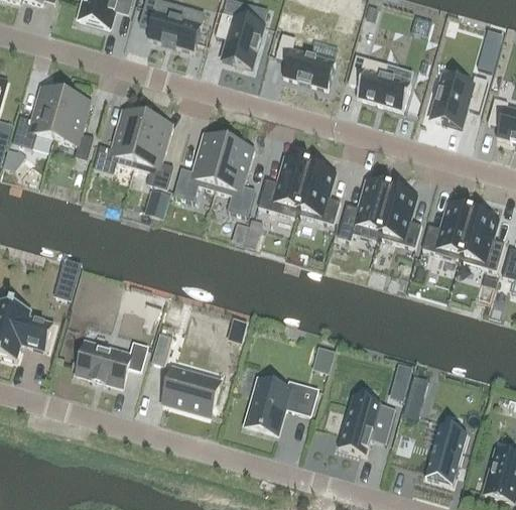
[(83,0),(79,18),(110,26),(117,0),(130,3),(131,0),(83,0)]
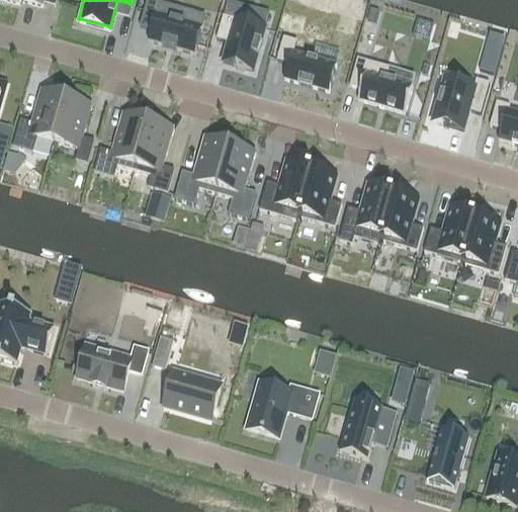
[(146,0),(139,22),(151,25),(148,37),(194,51),(201,23),(175,16),(178,4),(164,0),(146,0)]
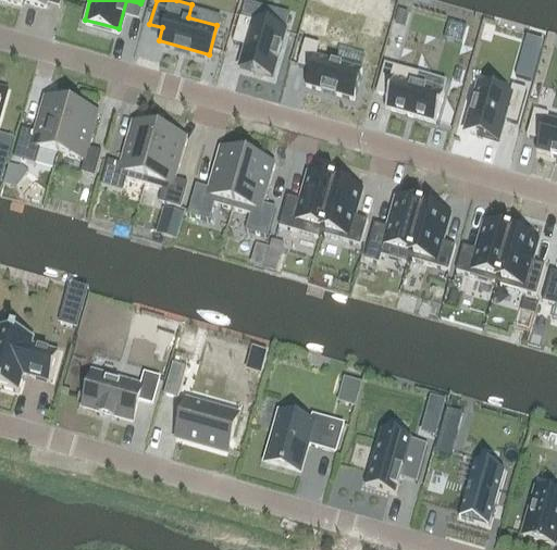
[(407,9),(397,7),(394,17),(404,21),(407,9)]
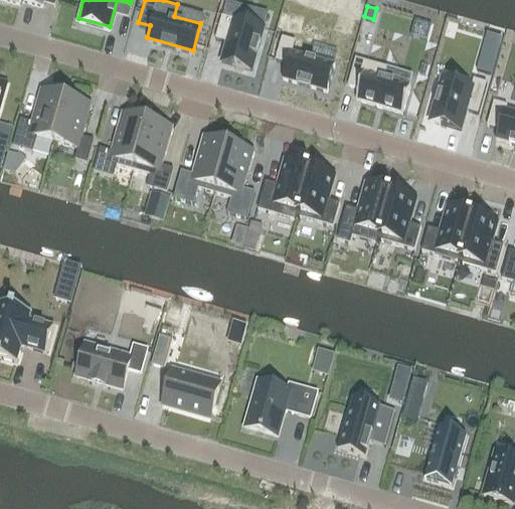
[(225,13),(219,36),(230,40),(225,59),(255,68),(268,25),(225,13)]
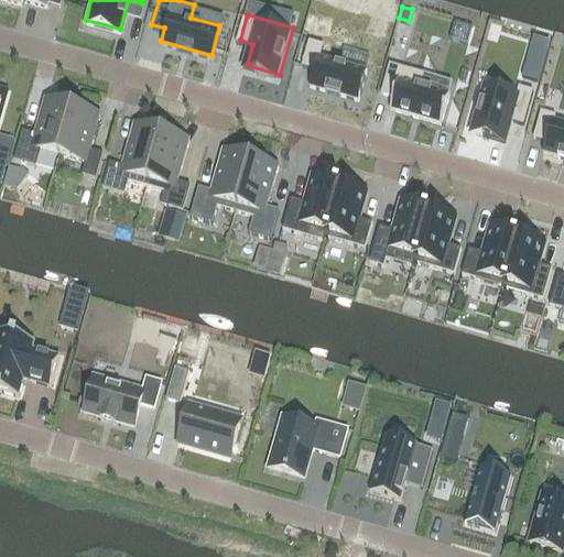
[(468,40),(474,22),(456,18),(452,34),(468,40)]
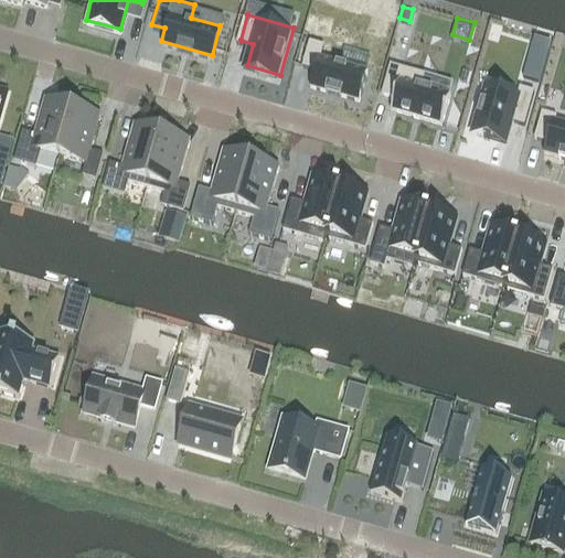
[(301,63),(315,66),(310,83),(359,97),(368,67),(365,66),(370,52),(344,44),(340,60),(320,54),(323,41),(309,38),(301,63)]
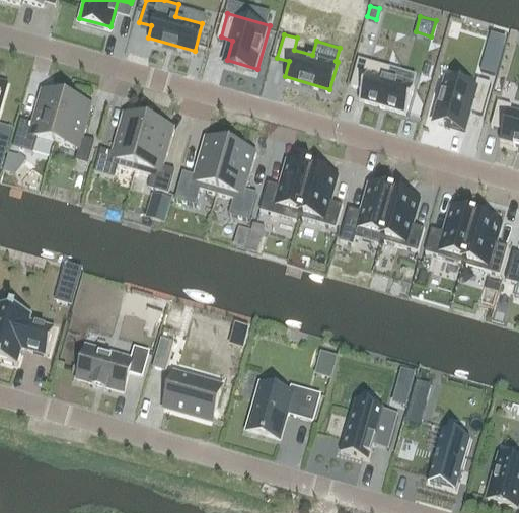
[(487,46),(480,67),(495,70),(500,49),(487,46)]
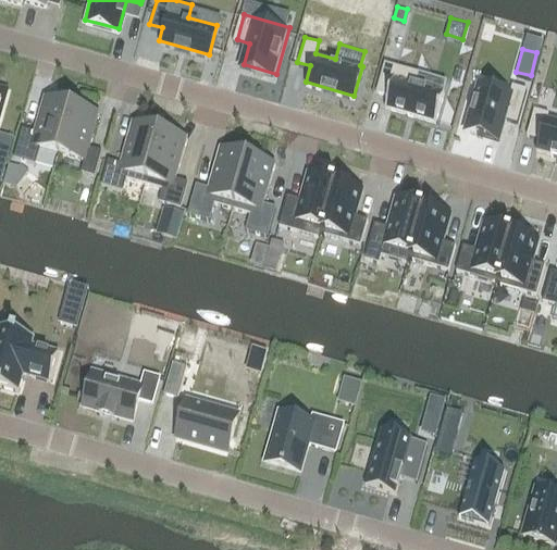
[(415,80),(418,69),(384,59),(375,89),(388,92),(385,105),(435,120),(444,89),(443,89),(415,80)]
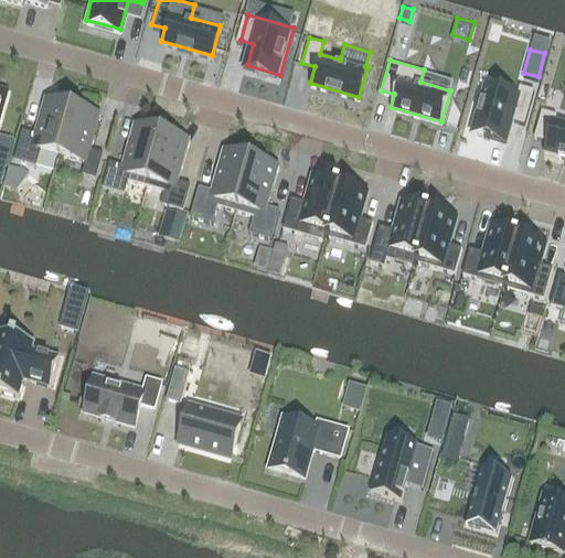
[(470,129),(504,139),(511,117),(524,121),(534,87),(519,83),(516,92),(484,83),(470,129)]
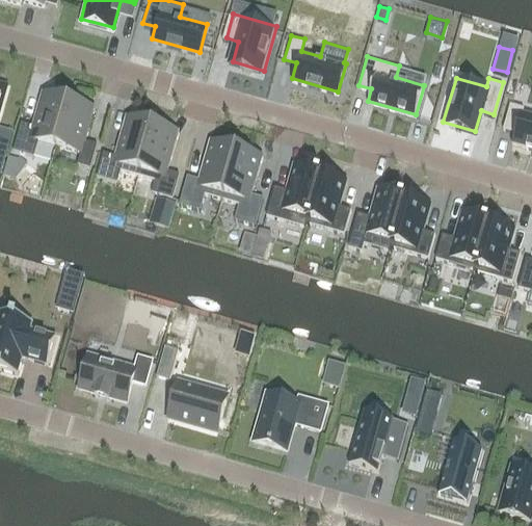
[(69,97),(42,89),(32,123),(21,120),(12,147),(33,153),(38,137),(55,141),(69,97)]
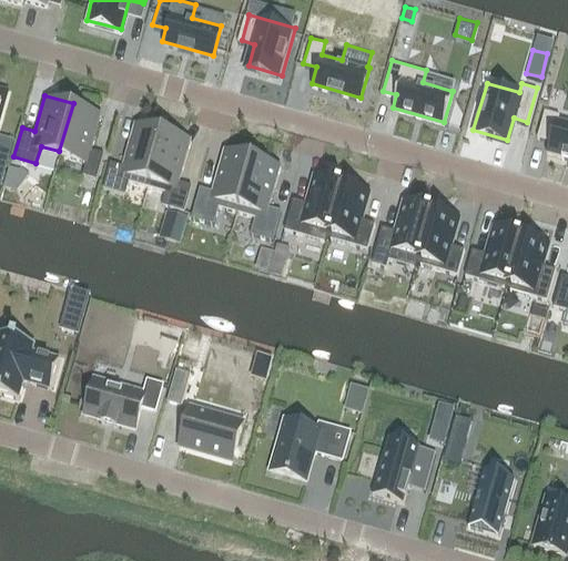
[(73,103),(59,151),(85,159),(82,172),(95,175),(103,150),(90,146),(101,111),(73,103)]
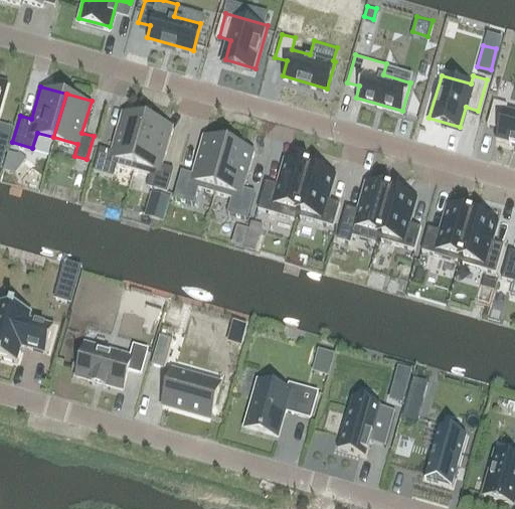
[(495,137),(514,141),(514,109),(505,107),(507,102),(493,98),(487,122),(498,126),(495,137)]
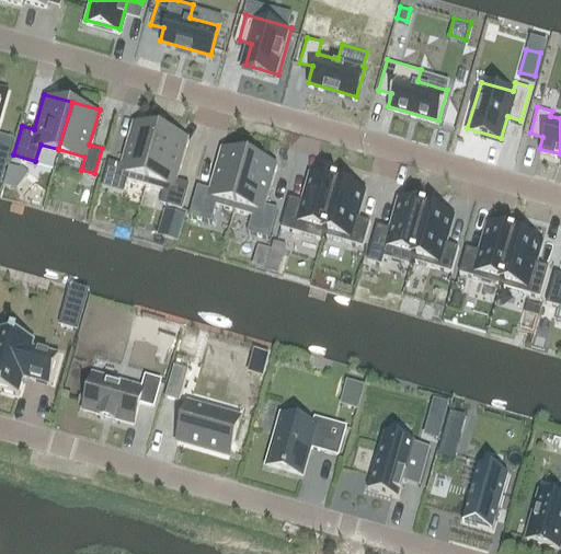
[(145,181),(160,127),(133,119),(122,161),(109,157),(101,182),(123,188),(127,176),(145,181)]
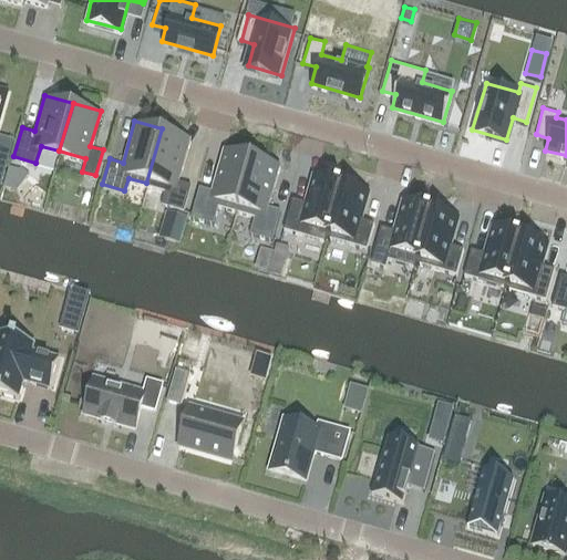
[(162,128),(146,183),(165,188),(162,200),(184,207),(191,182),(178,178),(189,136),(162,128)]
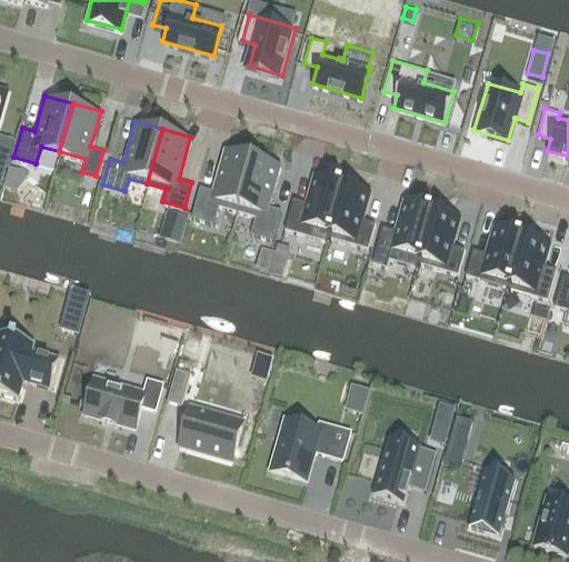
[(0,132),(0,179),(12,136),(0,132)]
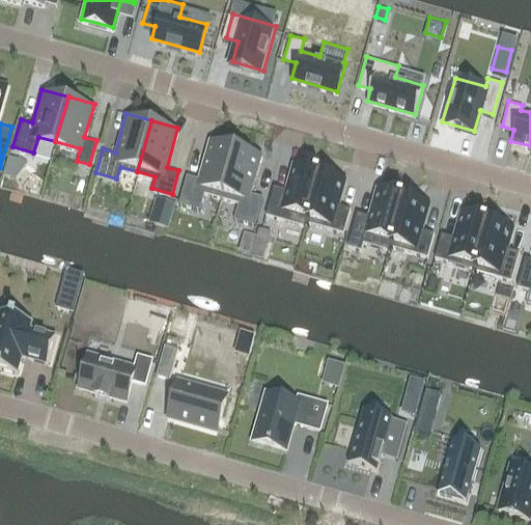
[(202,190),(221,195),(235,144),(210,137),(198,175),(186,172),(178,199),(199,205),(202,190)]
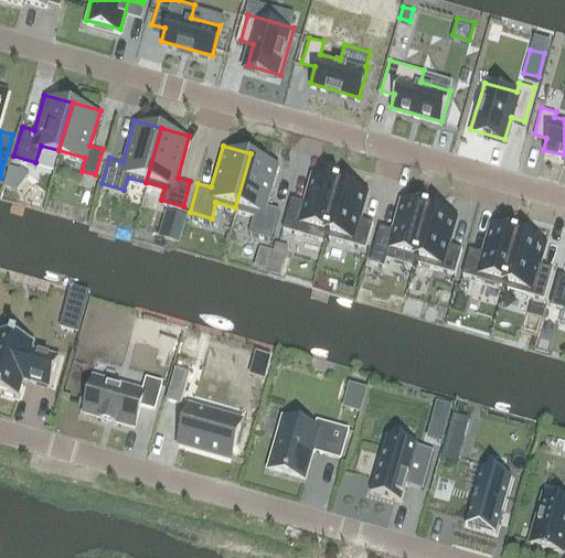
[(277,161),(251,153),(235,207),(252,212),(248,228),(270,235),(278,205),(266,202),(277,161)]
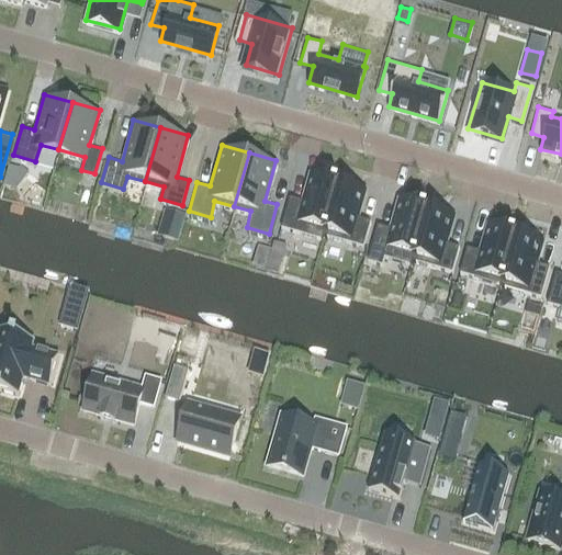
[(27,170),(21,166),(8,161),(2,182),(15,185),(27,170)]
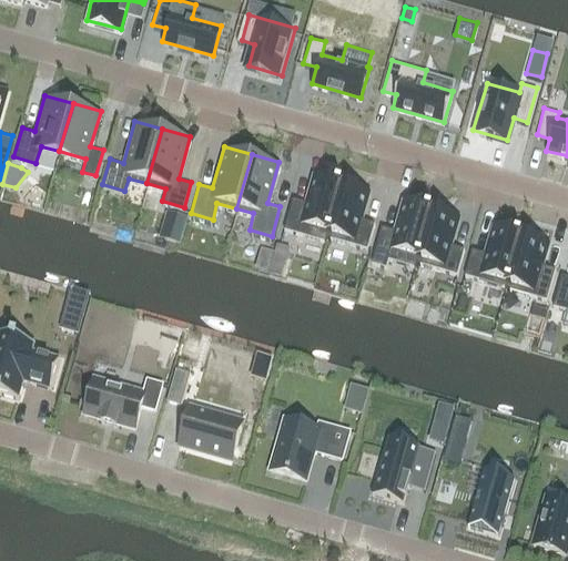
[(293,195),(284,226),(326,238),(327,235),(342,181),(343,180),(314,172),(306,200),(293,195)]
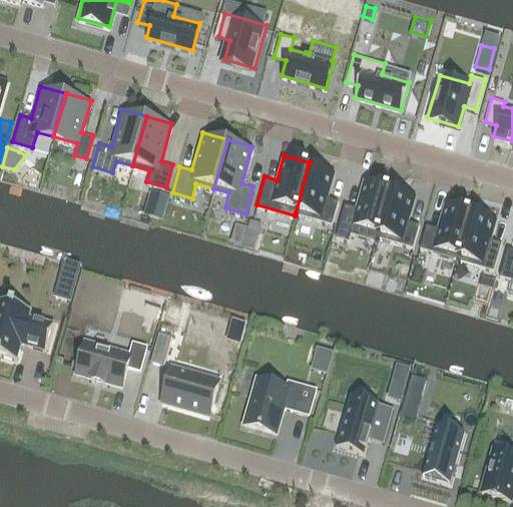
[(309,163),(296,212),(332,222),(338,199),(326,195),(334,170),(309,163)]
